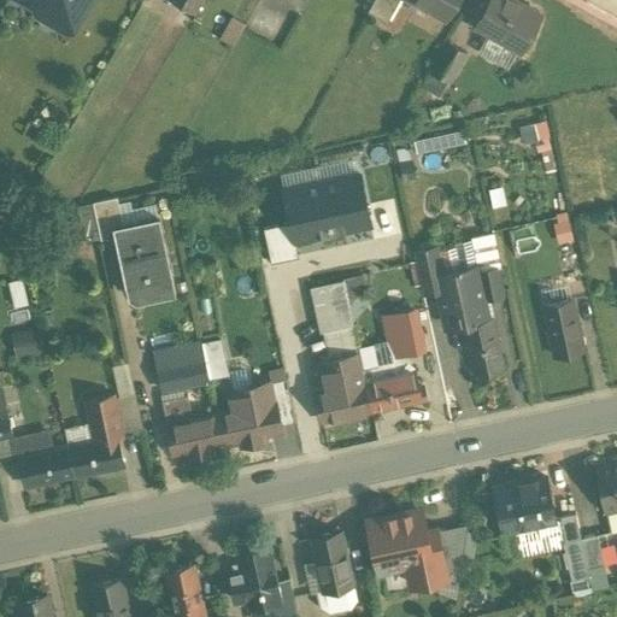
[(27,0),(72,27),(87,0),(27,0)]
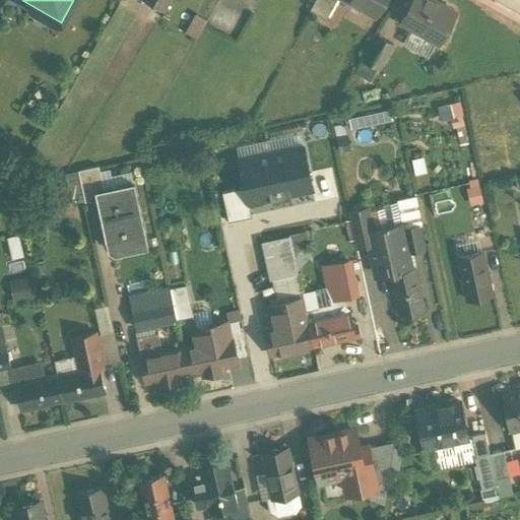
[(169,0),(144,0),(164,10),(169,0)]
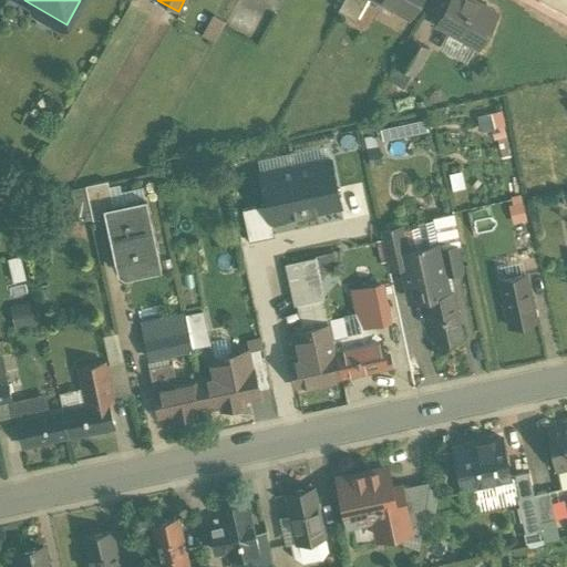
[(342,0),(338,9),(356,19),(366,0),(342,0)]
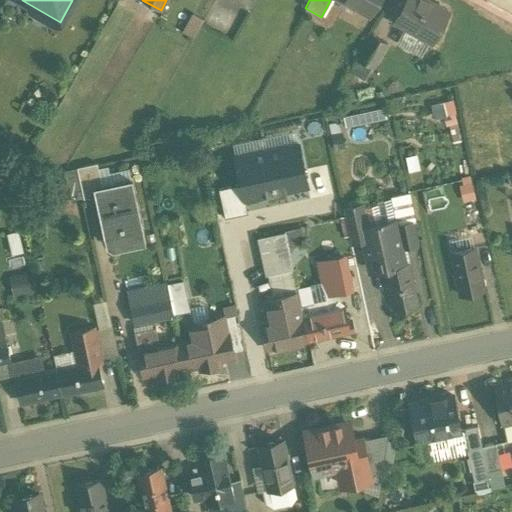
[(342,0),(370,15),(378,0),(342,0)]
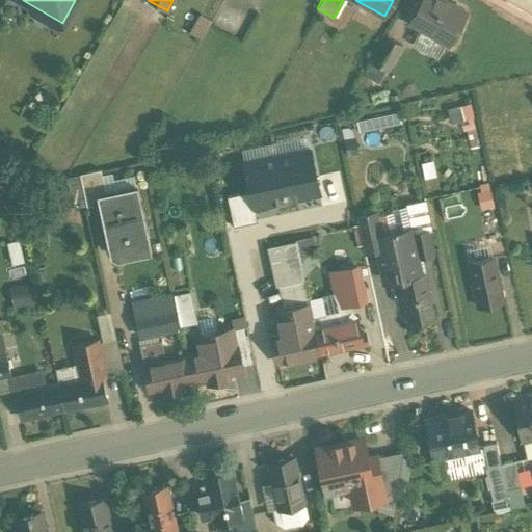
[(466,12),(443,0),(421,0),(409,22),(448,43),(466,12)]
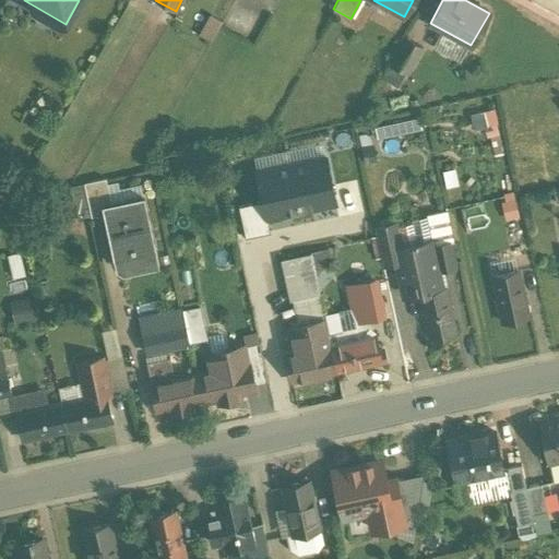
[(406,37),(390,64),(406,73),(423,47),(406,37)]
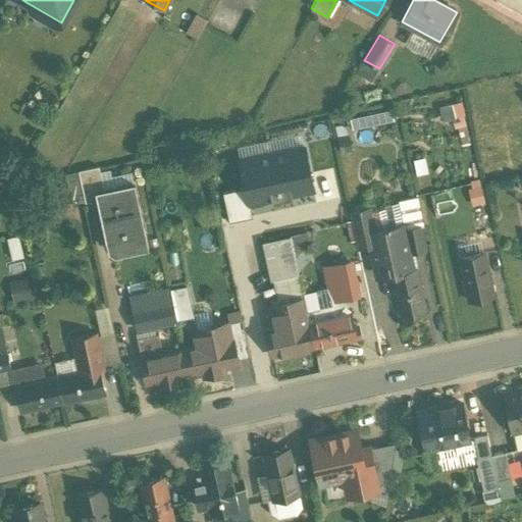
[(460,127),(470,125),(466,102),(456,104),(460,127)]
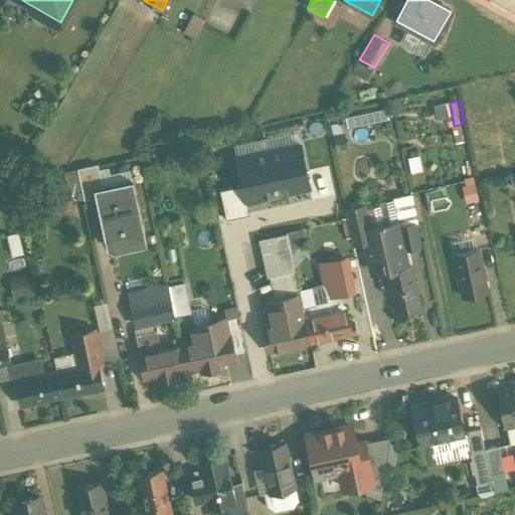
[(350,115),(352,127),(393,120),(391,108),(350,115)]
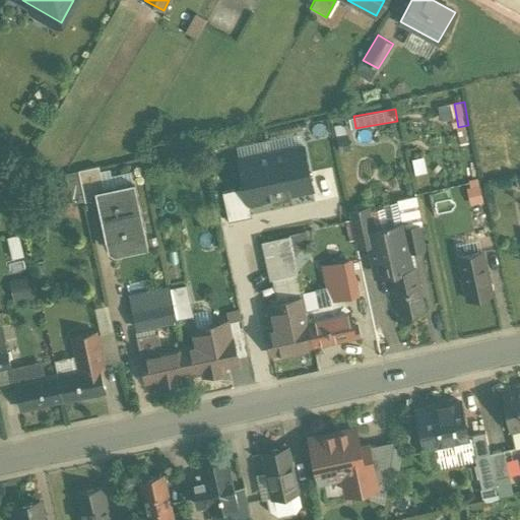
[(268,139),(271,153),(303,146),(300,132),(268,139)]
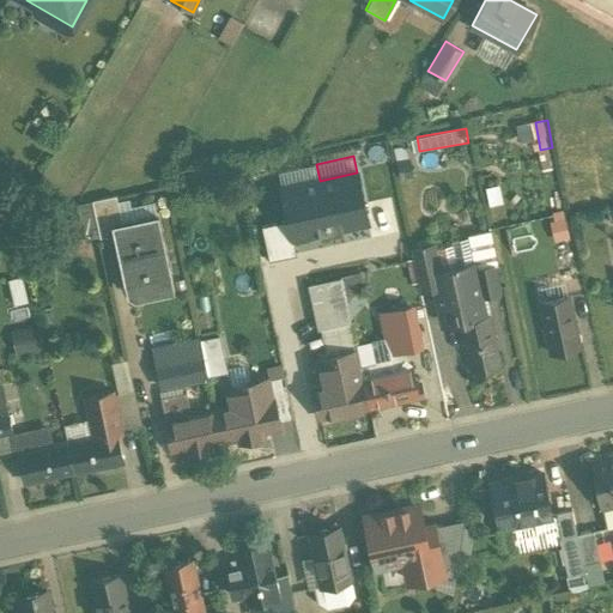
[(278,173),(281,189),(320,181),(316,164),(278,173)]
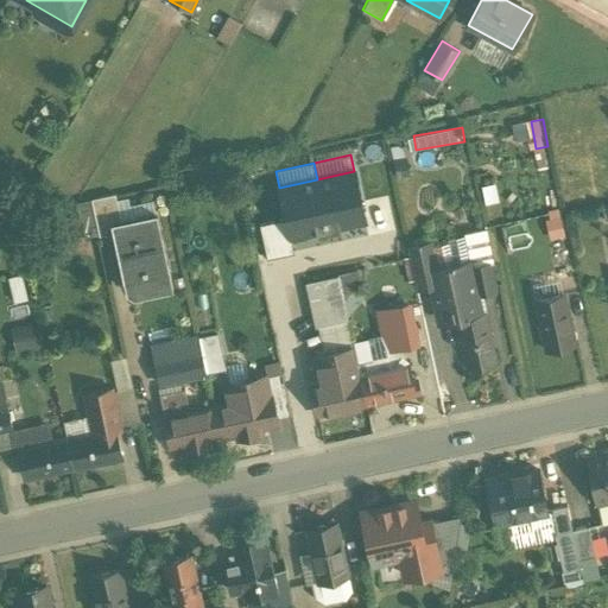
[(317,179),(328,232),(340,229),(339,226),(365,220),(354,171),(317,179)]
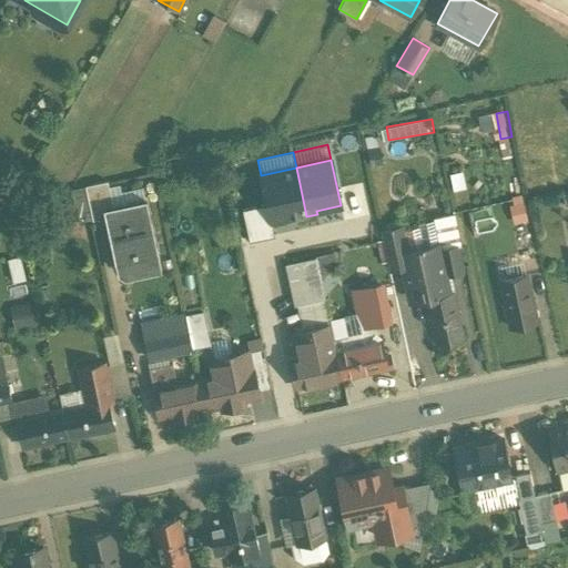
[(295,219),(306,216),(296,168),(261,175),(271,221),(295,215),(295,219)]
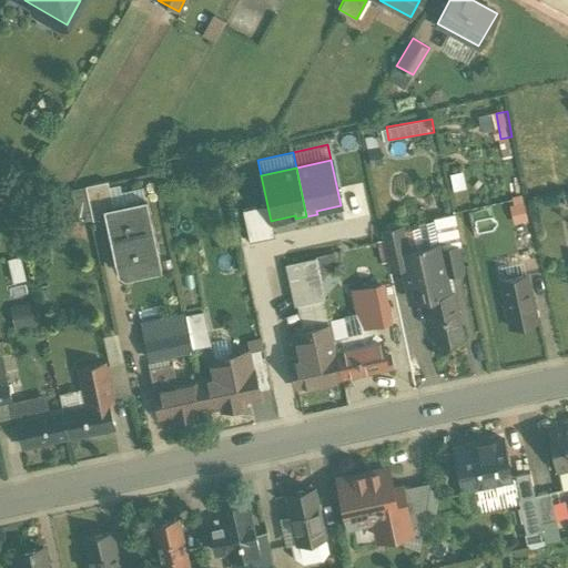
[(107,181),(84,185),(92,220),(107,216),(104,209),(112,206),(107,181)]
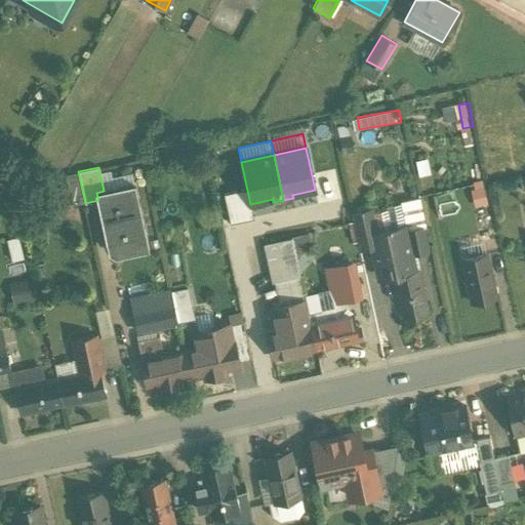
[(471,178),(478,206),(489,203),(482,175),(471,178)]
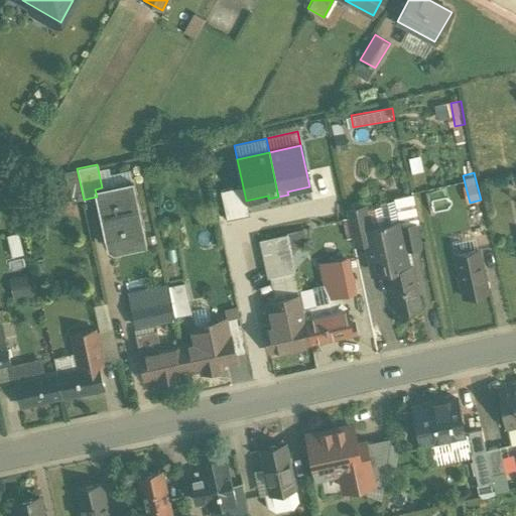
[(140,225),(131,181),(129,181),(130,183),(115,186),(114,185),(102,187),(95,189),(97,197),(108,247),(113,250),(123,248),(125,249),(146,244),(142,225),(140,225)]
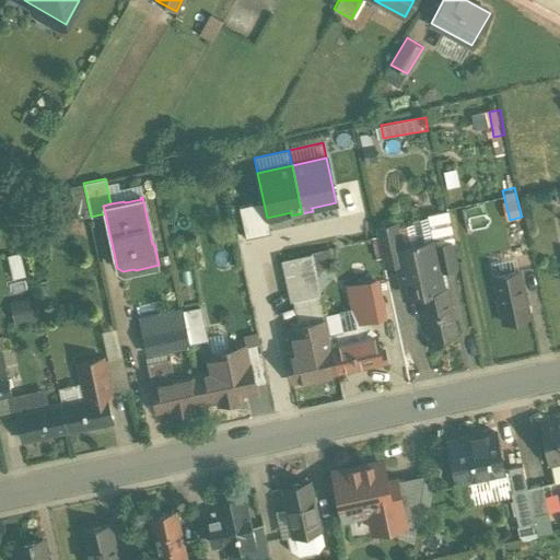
[(446,210),(427,214),(432,240),(433,245),(451,241),(451,242),(453,241),(446,210)]
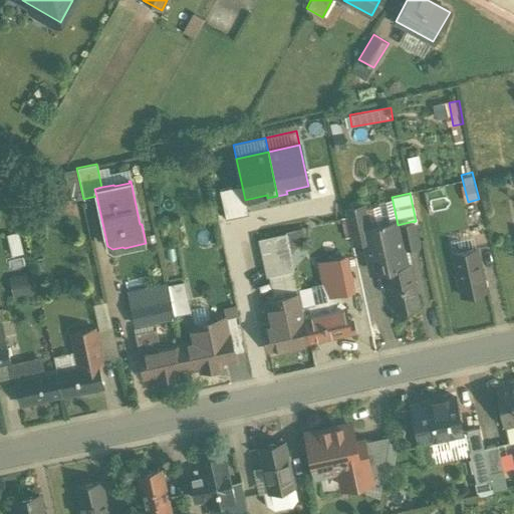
[(363,205),(344,209),(351,243),(363,240),(361,228),(367,227),(363,205)]
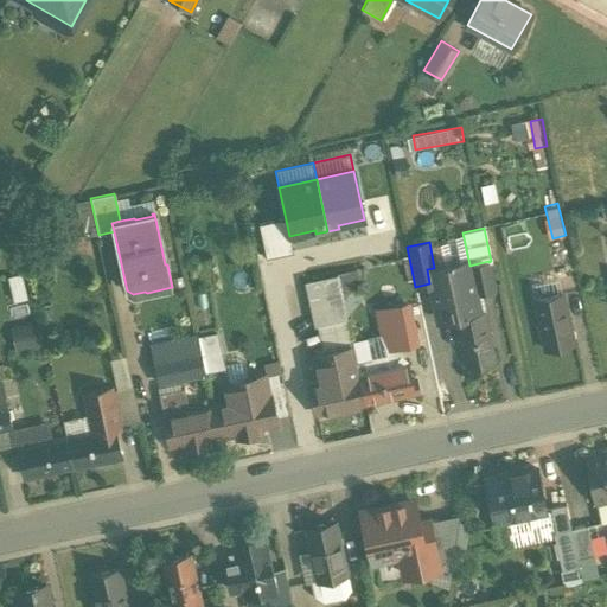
[(434,268),(427,269),(429,283),(438,320),(455,317),(479,312),(475,293),(470,266),(468,260),(434,268)]
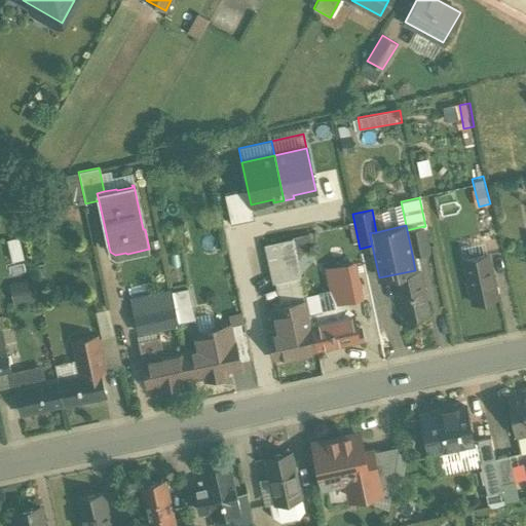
[(423,226),(407,230),(412,254),(428,251),(423,227),(423,226)]
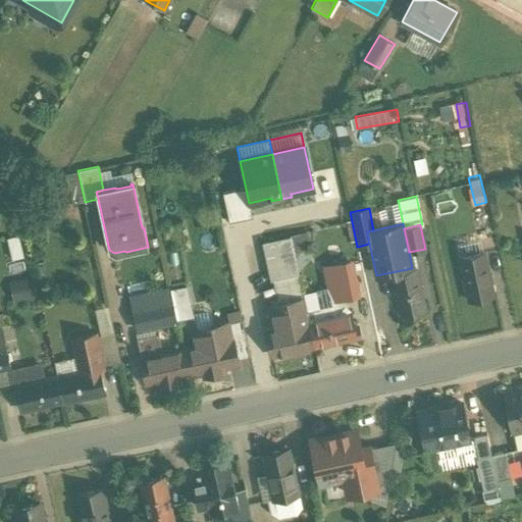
[(306,232),(290,237),(295,258),(308,242),(306,232)]
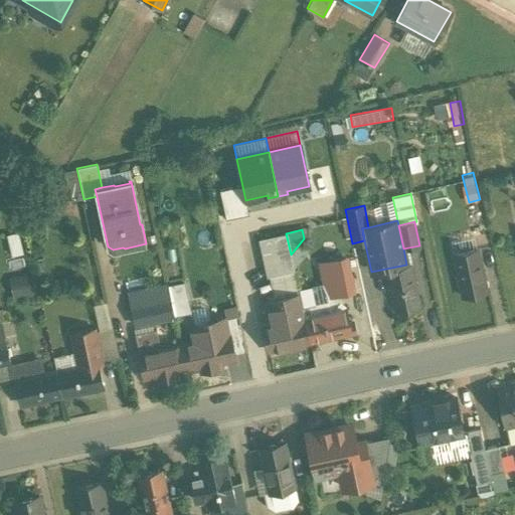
[(286,233),(261,238),(269,276),(294,270),(291,254),(286,233)]
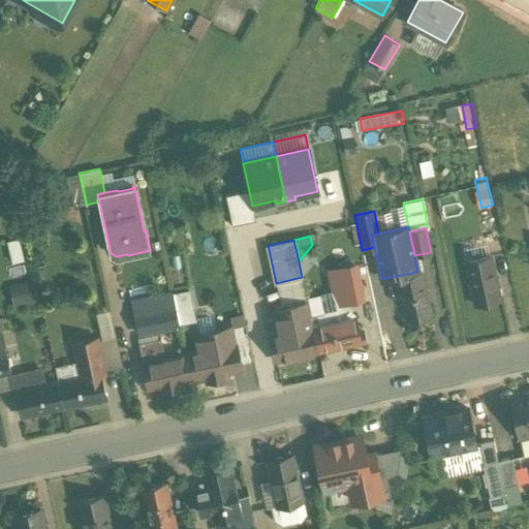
[(490,255),(465,261),(474,304),(499,299),(490,255)]
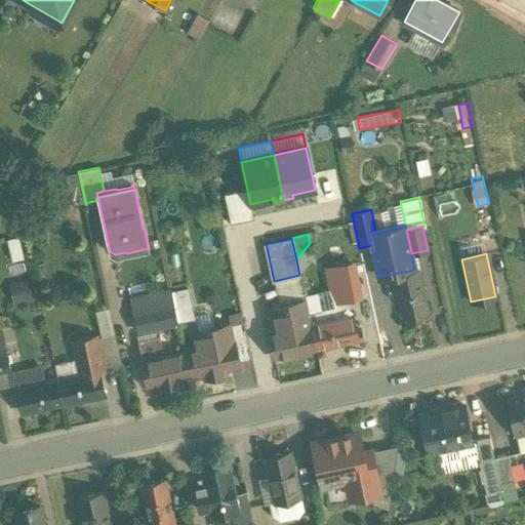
[(354,261),(350,263),(357,297),(361,296),(354,261)]
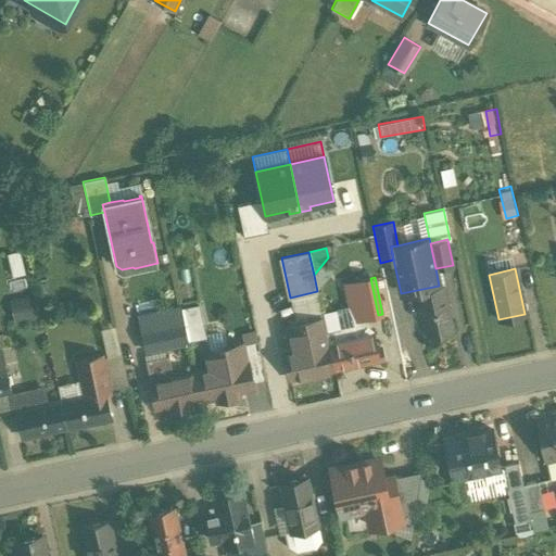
[(370,278),(345,283),(353,320),(378,315),(370,278)]
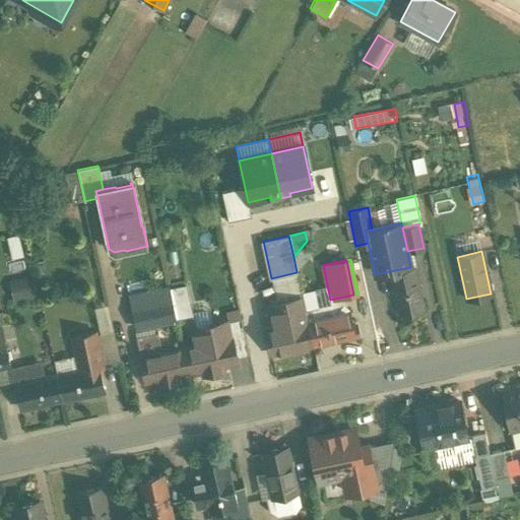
[(410,267),(390,271),(399,313),(424,308),(414,266),(410,267)]
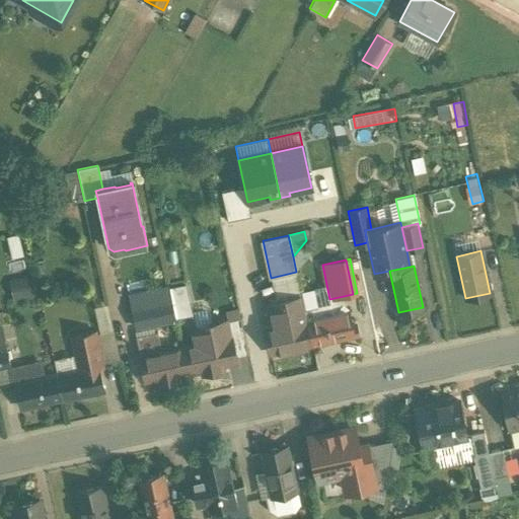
[(296,272),(271,278),(276,301),(301,296),(296,272)]
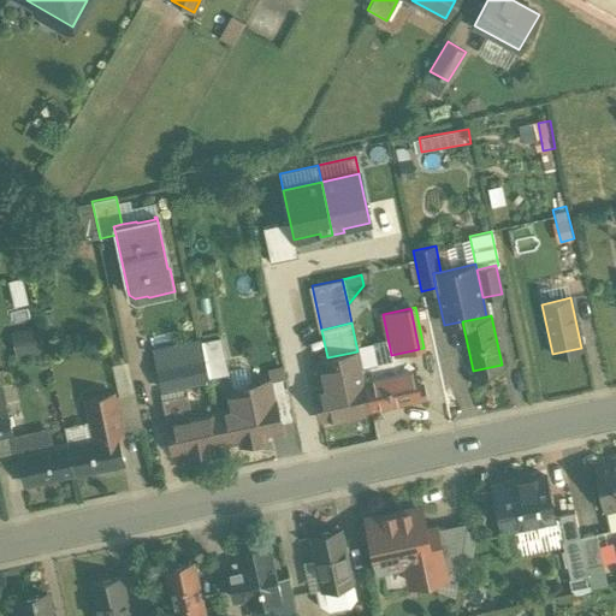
[(17,330),(22,359),(51,353),(45,324),(17,330)]
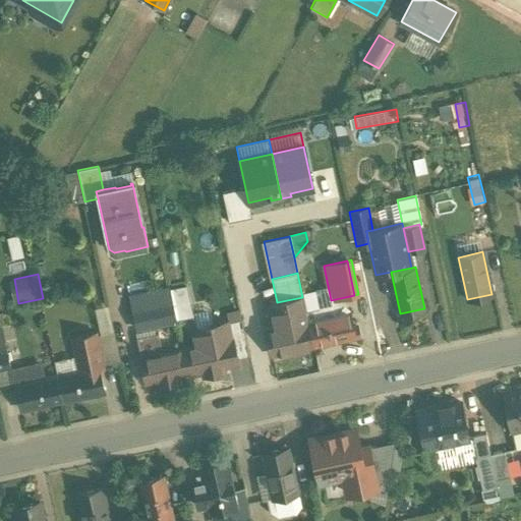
[(185,286),(171,289),(177,319),(191,315),(185,286)]
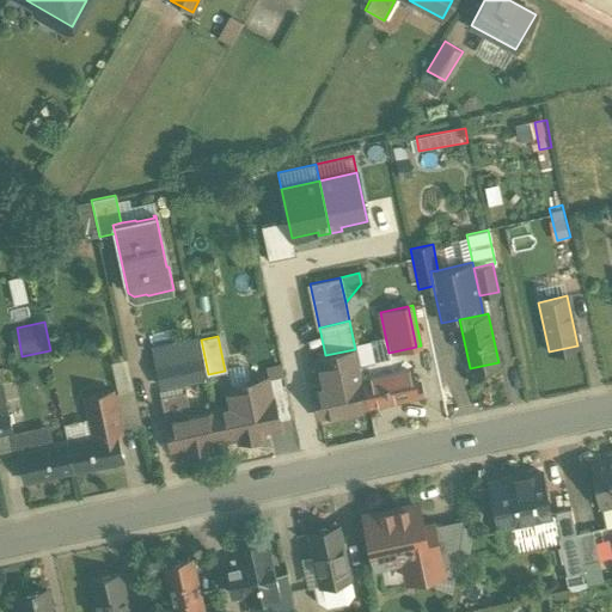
[(152,348),(155,363),(195,355),(191,340),(152,348)]
